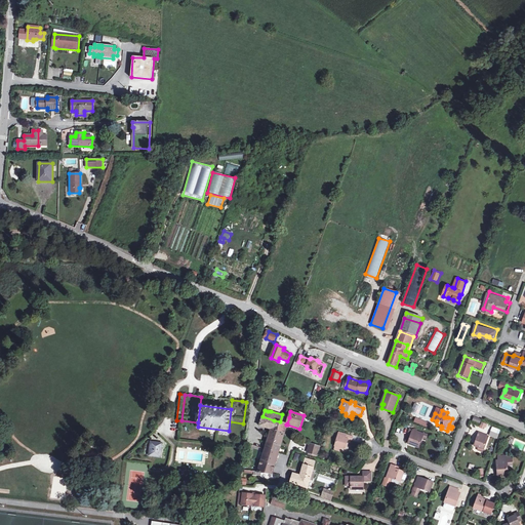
[(282,414),(280,421),(287,423),(289,417),(282,414)]
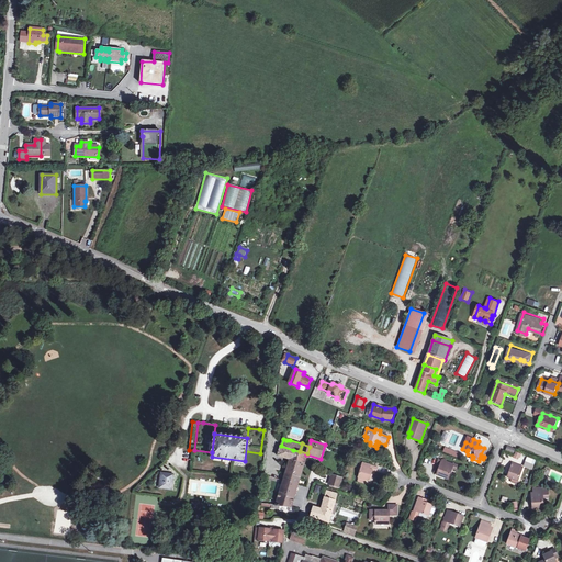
[(278,456),(290,459),(293,450),(281,446),(278,456)]
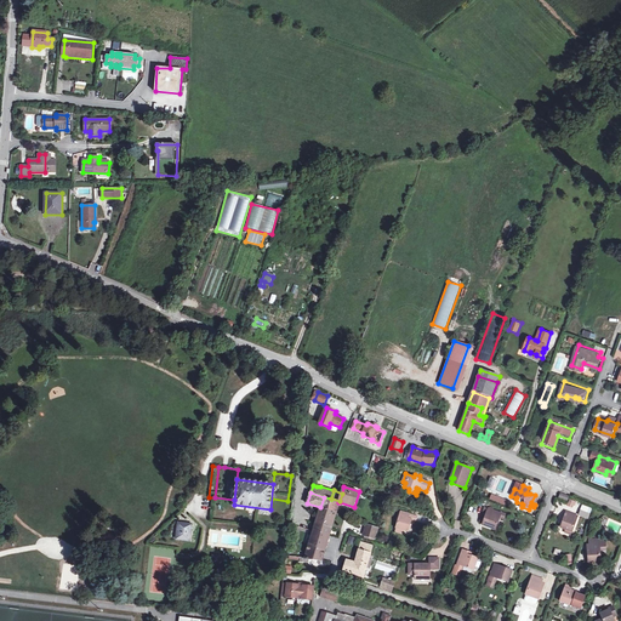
[(506,506),(508,501),(491,494),(489,499),(506,506)]
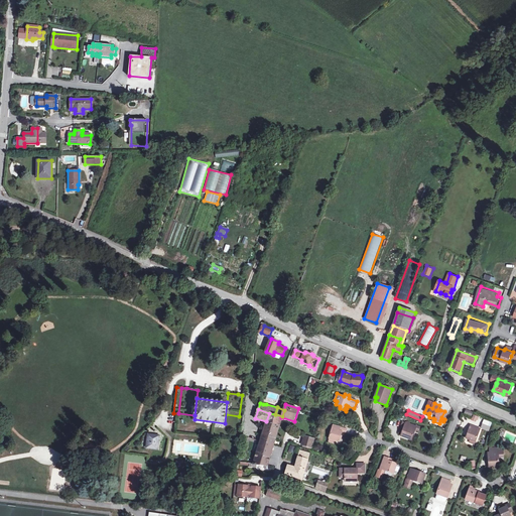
[(269,413),(266,421),(280,425),(282,417),(281,417),(282,416),(275,414),(269,413)]
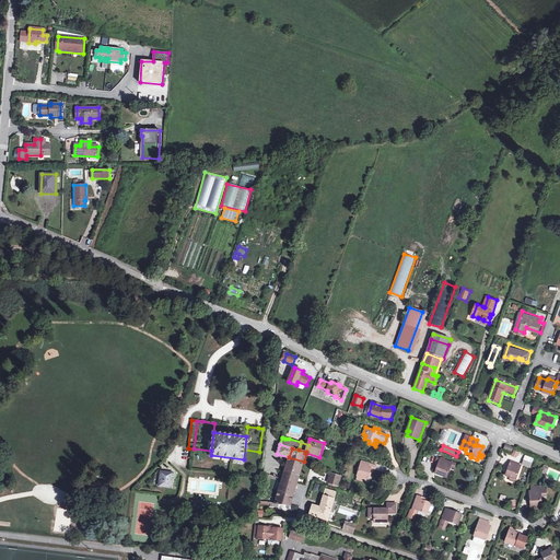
[(289,457),(286,471),(300,476),(304,462),(289,457)]
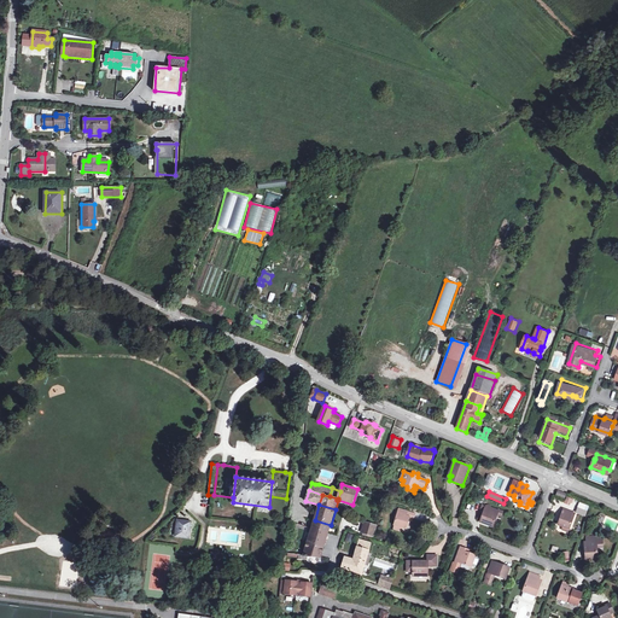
[(493,526),(497,514),(502,516),(503,512),(500,509),(499,511),(487,506),(484,511),(482,509),(478,519),(482,520),(481,523),(482,523),(491,526),(493,526)]
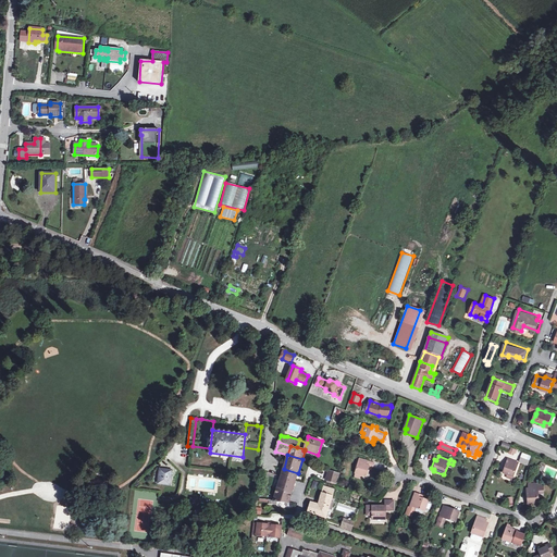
[(367,473),(368,470),(369,466),(366,465),(367,461),(360,459),(356,473),(366,477),(367,473)]
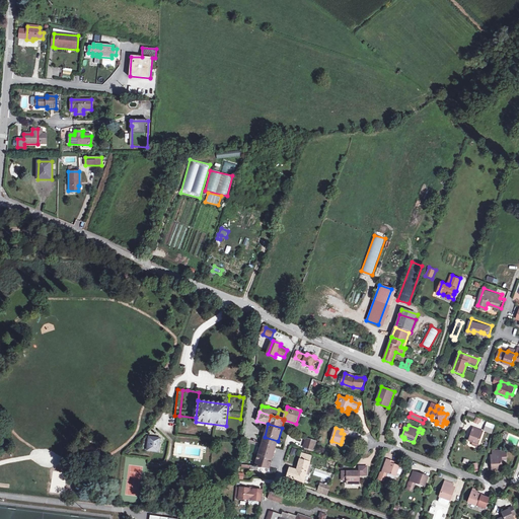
[(472,442),(478,444),(483,431),(473,428),(470,435),(469,438),(468,441),(472,442)]
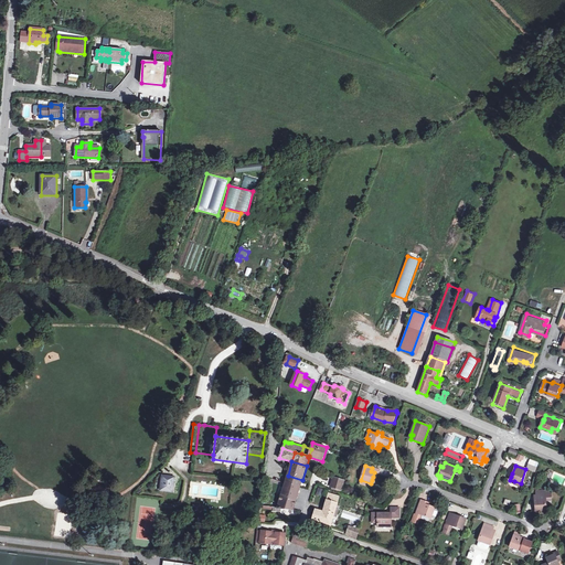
[(160,490),(172,491),(174,477),(162,476),(160,490)]
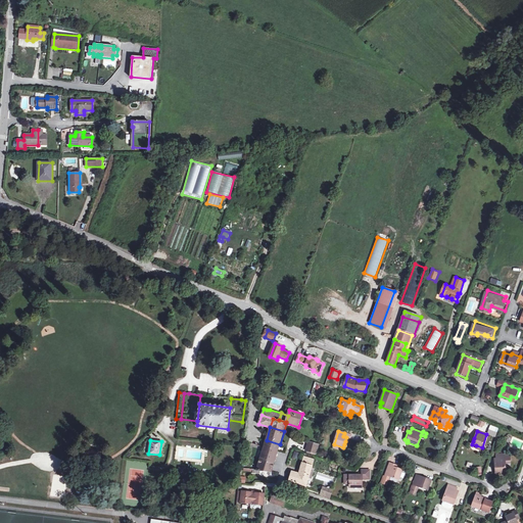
[(280,444),(267,440),(257,470),(272,472),(280,444)]
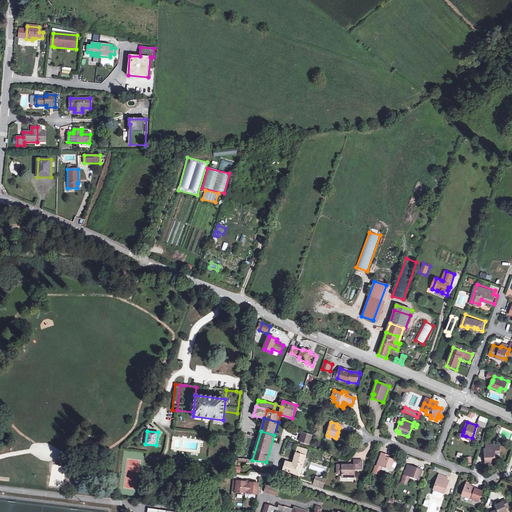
[(312,436),(303,433),(300,441),(309,444),(312,436)]
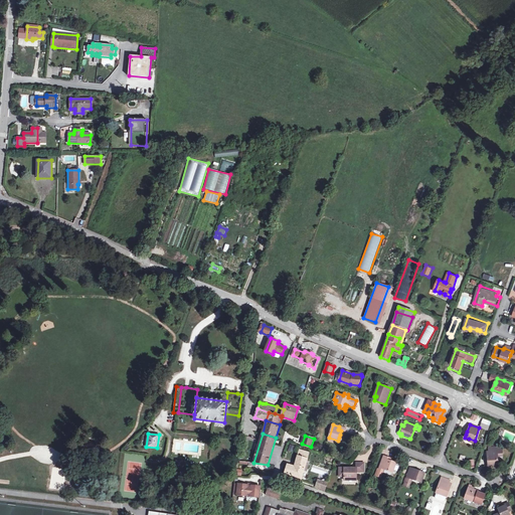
[(304,468),(308,469),(308,466),(308,465),(306,464),(309,453),(300,450),(295,467),(288,465),(285,474),(301,479),(304,470),(304,468)]
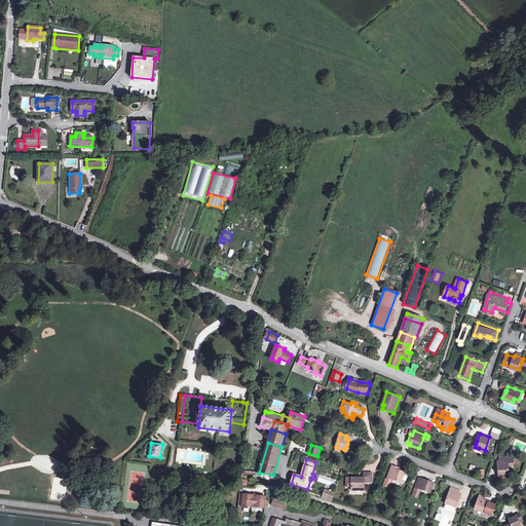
[(498,470),(498,473),(498,476),(509,475),(509,465),(508,461),(508,460),(500,461),(498,461),(498,470)]
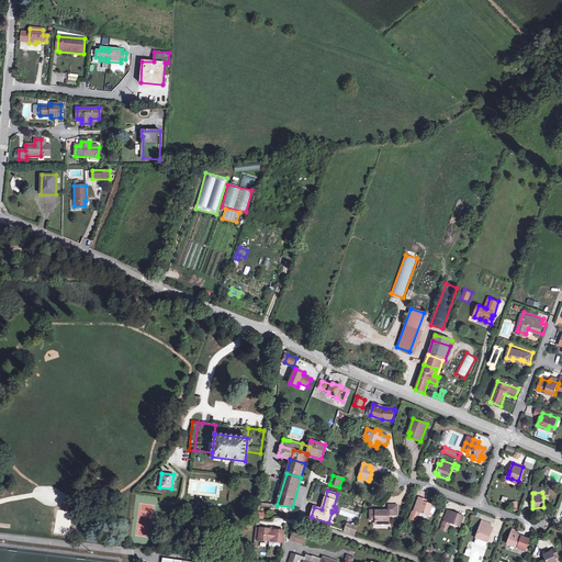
[(415,510),(418,512),(429,515),(433,506),(433,505),(426,503),(423,502),(424,498),(419,497),(415,510)]
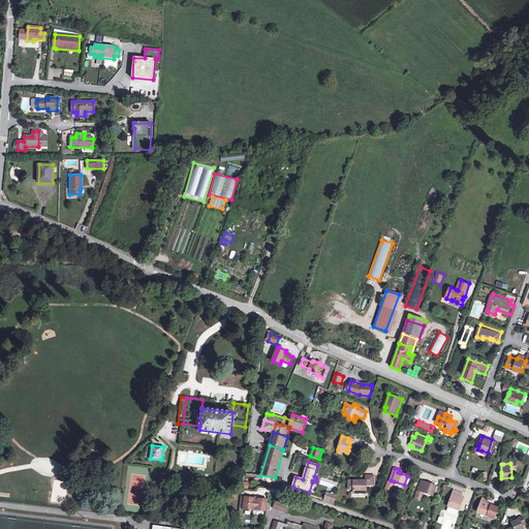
[(353,493),(361,493),(361,491),(366,491),(366,485),(374,485),(374,475),(366,475),(366,480),(348,480),(348,490),(353,490),(353,491),(353,493)]
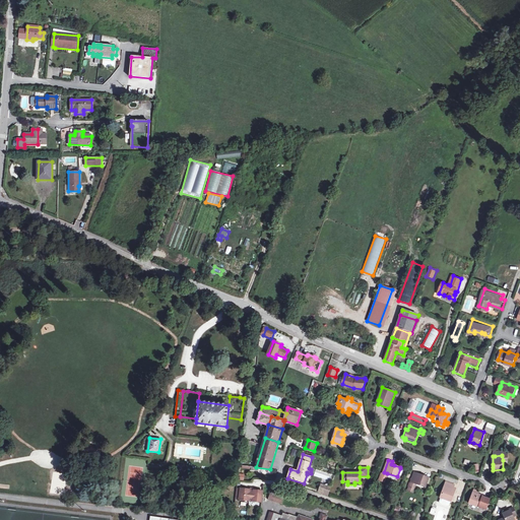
[(413,492),(416,483),(426,486),(429,477),(414,472),(408,490),(413,492)]
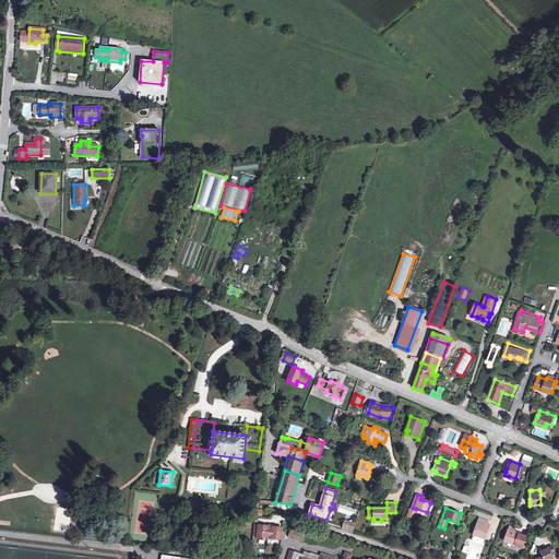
[(486,528),(487,524),(488,521),(479,518),(474,535),(485,538),(485,539),(489,528),(486,528)]
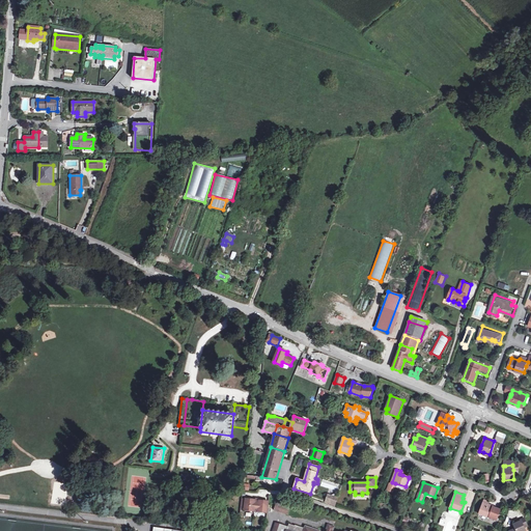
[(332,496),(329,503),(335,505),(337,498),(332,496)]
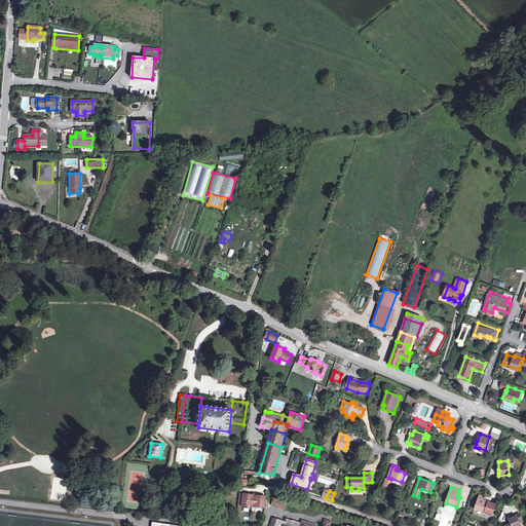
[(252,506),(253,495),(243,494),(243,495),(239,494),(238,504),(242,504),(241,505),(252,506)]
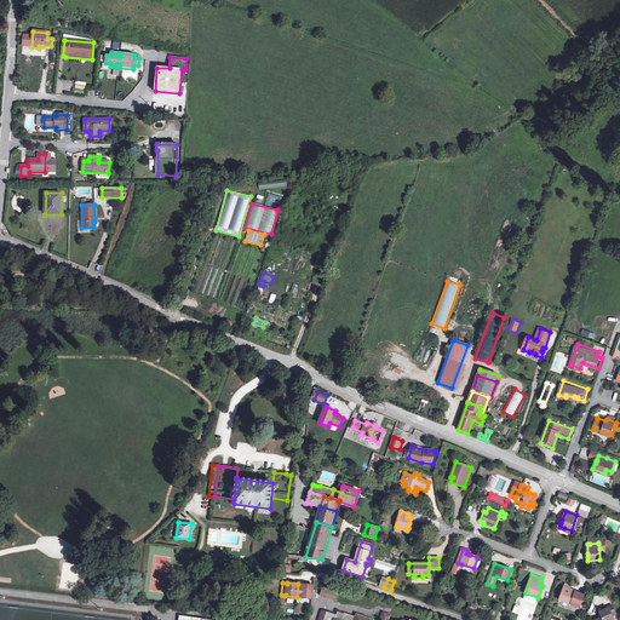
[(313,600),(315,586),(298,584),(297,597),(313,600)]
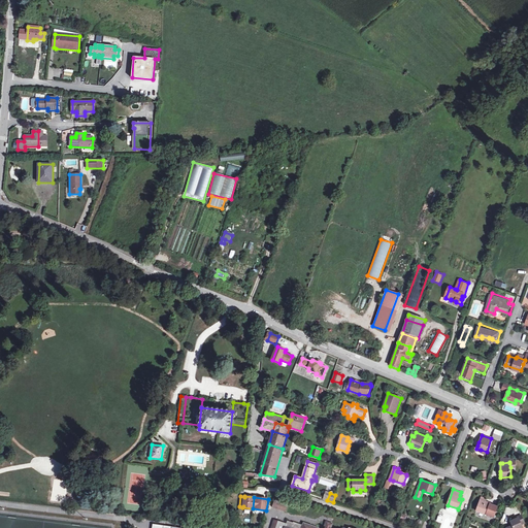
[(497,507),(490,504),(491,503),(486,501),(487,499),(482,497),(481,499),(476,510),(494,517),(496,510),(497,507)]
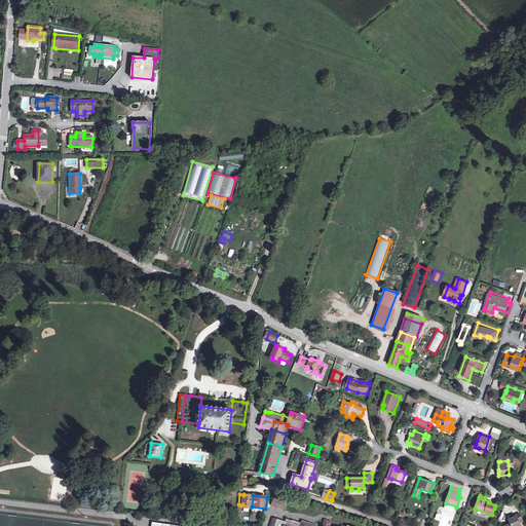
[(288,502),(275,498),(273,505),(286,510),(288,502)]
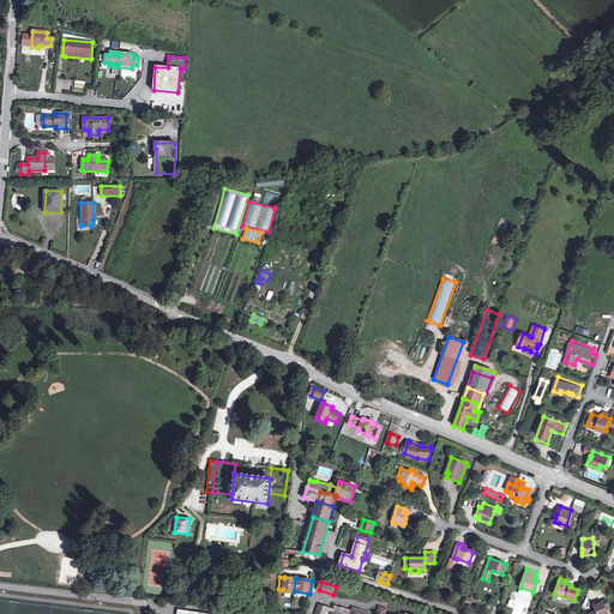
[(533,591),(521,588),(518,593),(519,594),(529,597),(530,597),(533,591)]
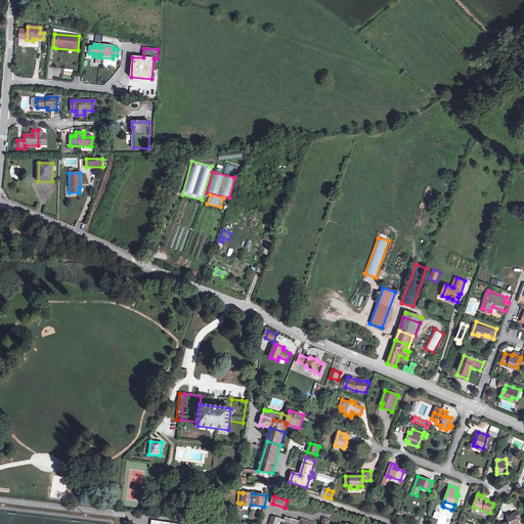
[(514,514),(512,515),(507,517),(509,521),(503,523),(501,523),(518,523),(517,520),(520,519),(517,511),(514,513),(514,514)]
